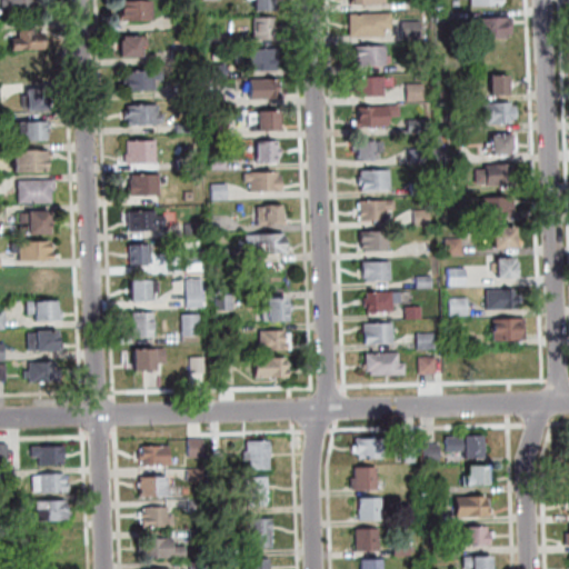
[(9,18),(9,9),(3,10),(3,0),(39,0),(40,18),(9,18)]
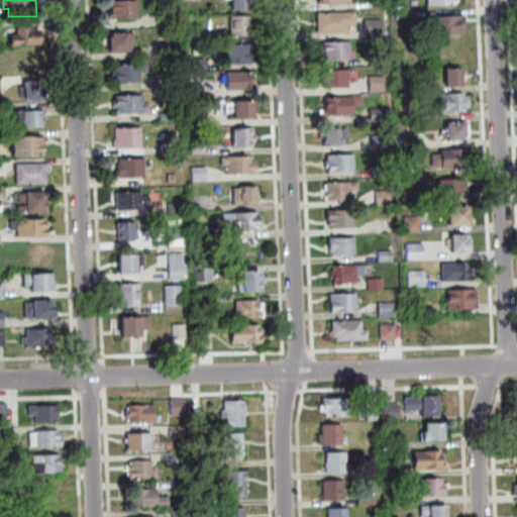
[(250,0),(251,11),(242,11),(234,11),(233,0),(250,0)]
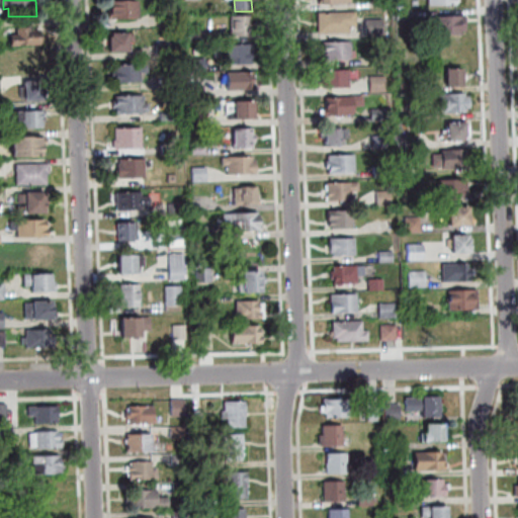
[(112,2),(125,3),(140,2),(140,19),(125,20),(112,20),(112,2)]
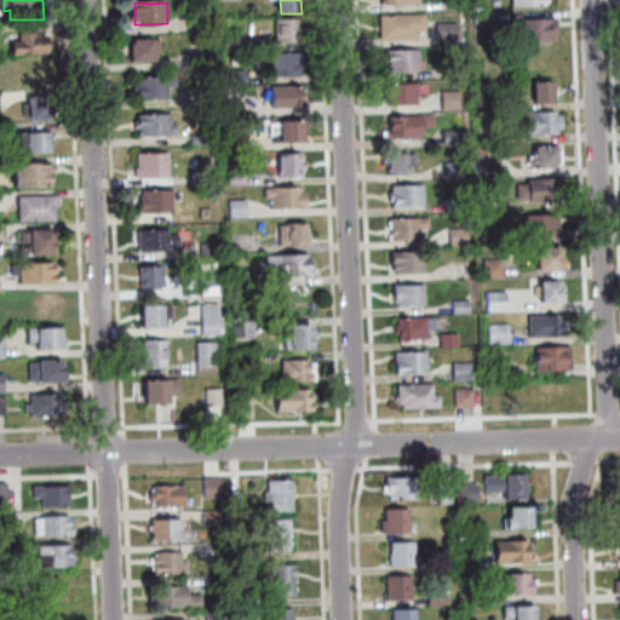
[(477,13),(494,13),(495,23),(477,24),(477,13)]
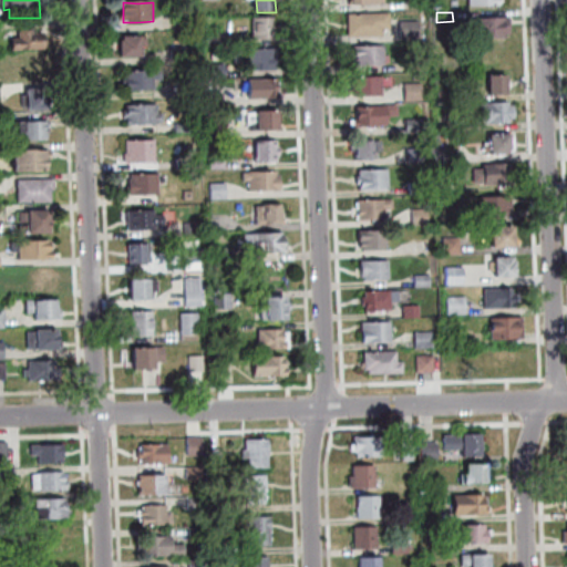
[(349,14),(350,37),(384,35),(384,29),(392,29),(391,13),(349,14)]
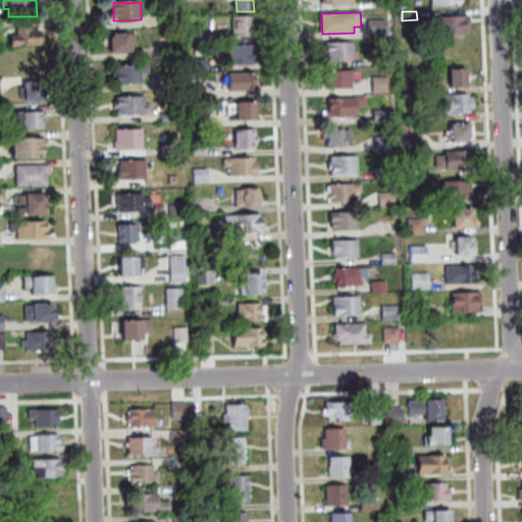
[(235,16),(254,16),(254,38),(245,39),(235,38),(235,16)]
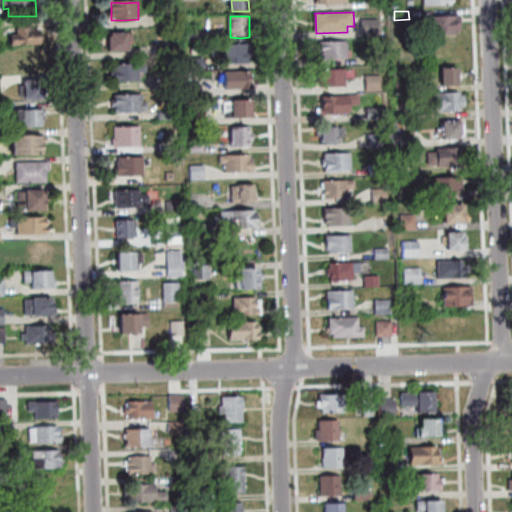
[(431,17),(461,16),(462,35),(432,36),(431,17)]
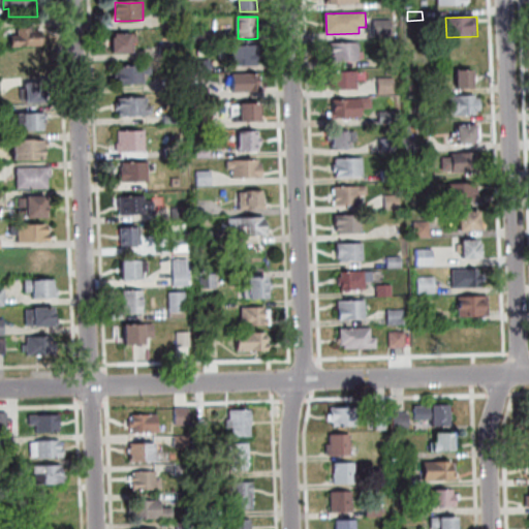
[(374,21),(393,20),(394,36),(375,37),(374,21)]
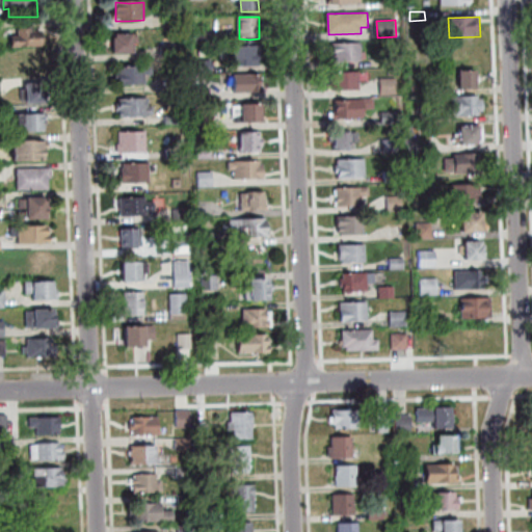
[(35,29),(35,41),(43,41),(44,48),(12,49),(12,36),(20,36),(19,29),(35,29)]
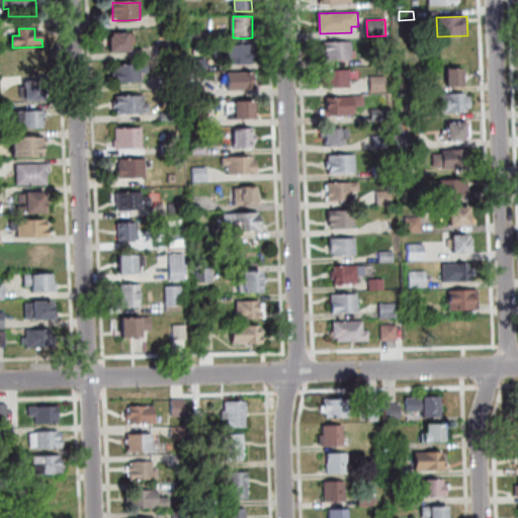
[(113,34),(137,33),(138,44),(132,44),(132,54),(112,54),(111,38),(113,38),(113,34)]
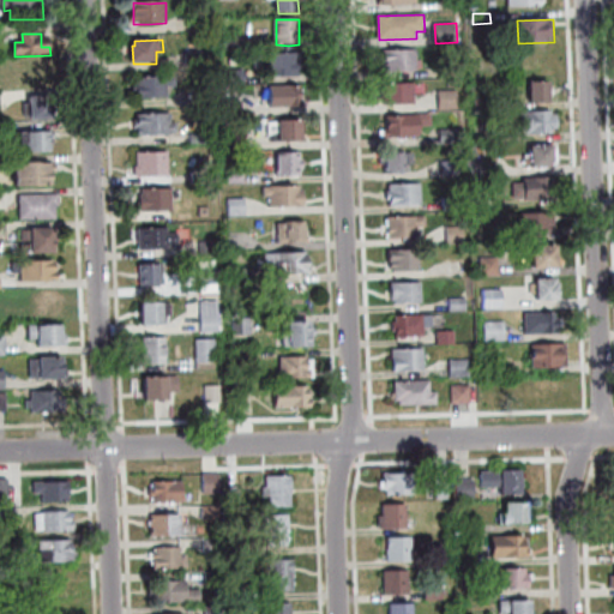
[(384,53),(417,52),(419,61),(423,61),(423,68),(419,68),(419,70),(384,71),(384,53)]
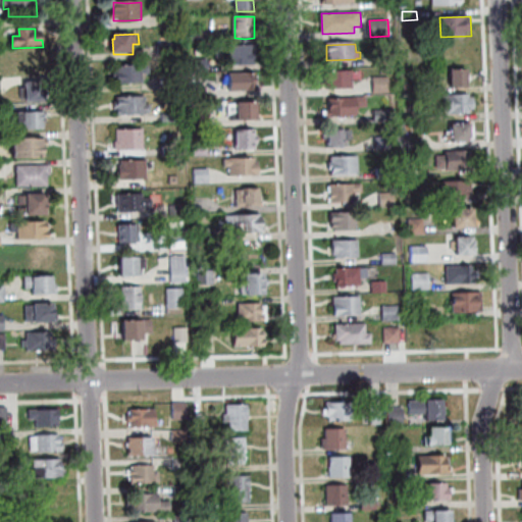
[(230,47),(257,46),(258,57),(255,57),(256,65),(233,66),(231,65),(230,47)]
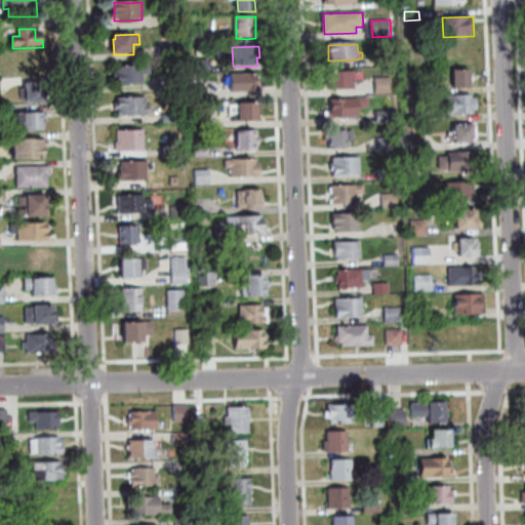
[(379,67),(378,57),(395,56),(395,66),(379,67)]
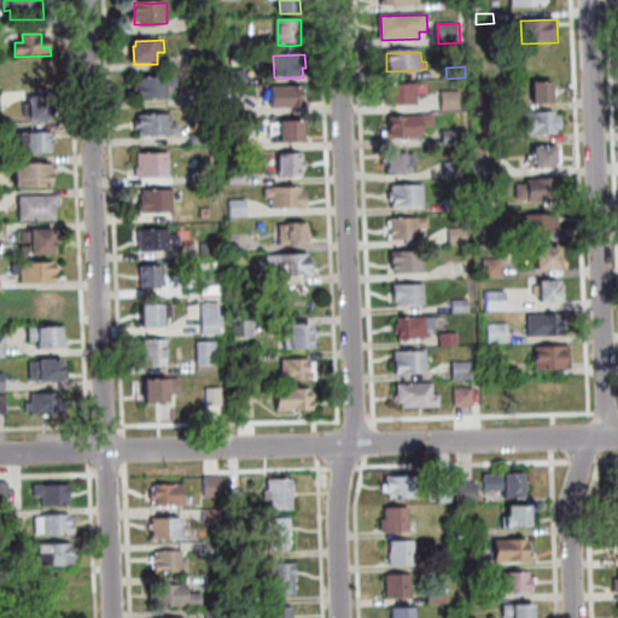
[(136,79),(155,80),(168,77),(179,77),(179,88),(170,88),(172,99),(155,100),(136,100),(136,79)]
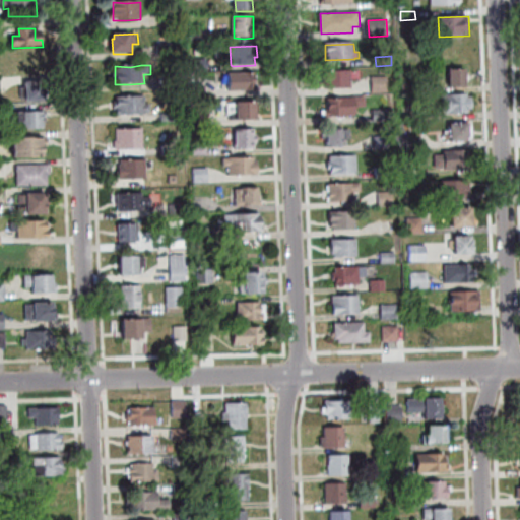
[(321,71),(351,70),(352,87),(322,88),(321,71)]
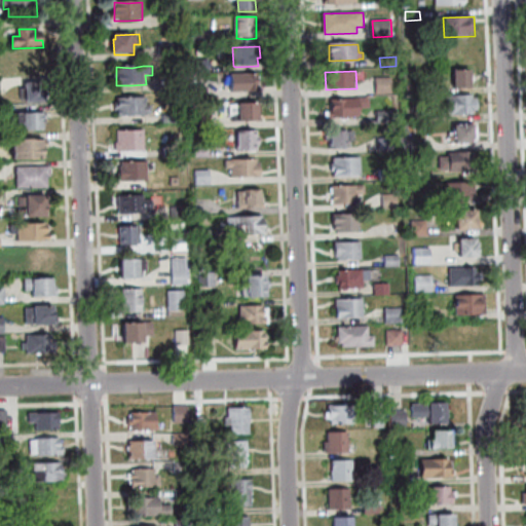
[(454,71),(472,71),(472,89),(454,89),(454,71)]
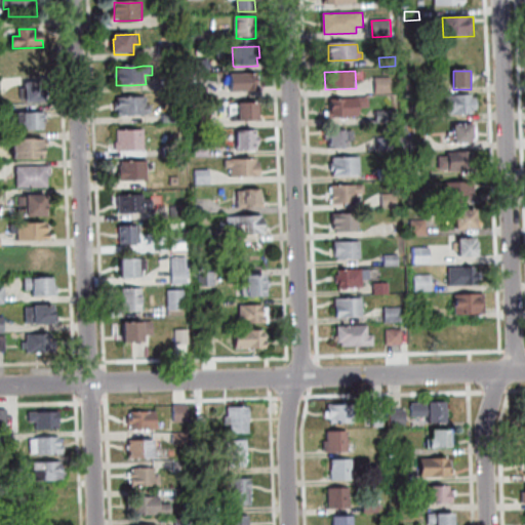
[(232,75),(253,75),(254,93),(250,92),(232,93),(232,75)]
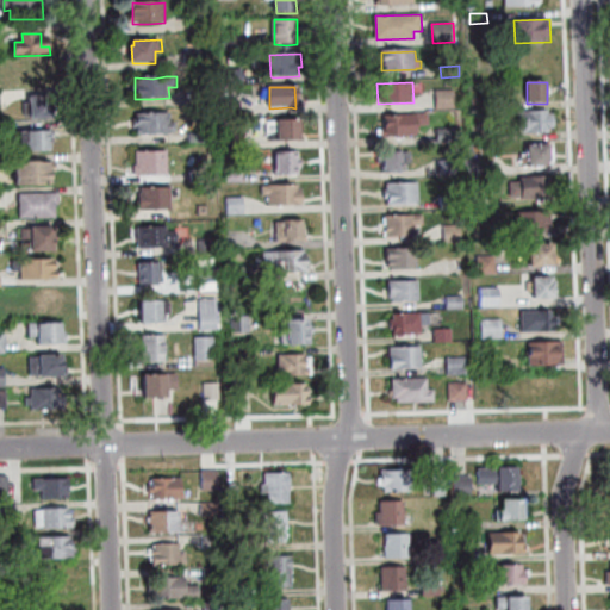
[(436,92),(455,91),(456,109),(437,110),(436,92)]
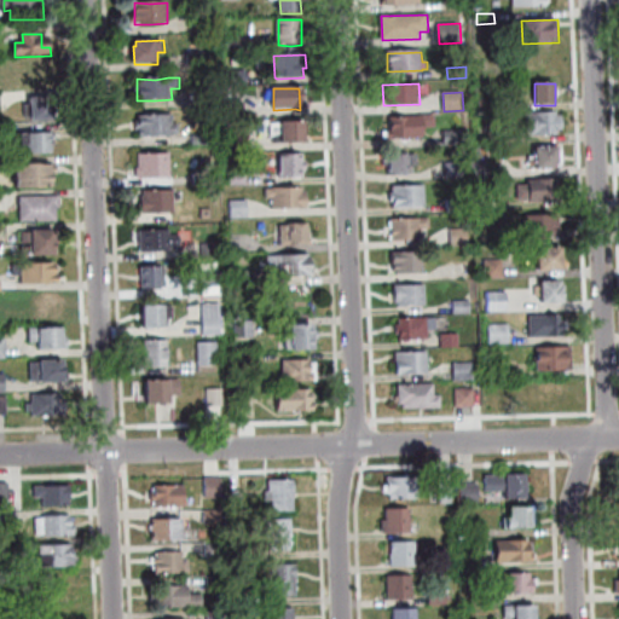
[(32,122),(32,117),(27,117),(27,104),(32,104),(32,99),(55,98),(55,121),(32,122)]
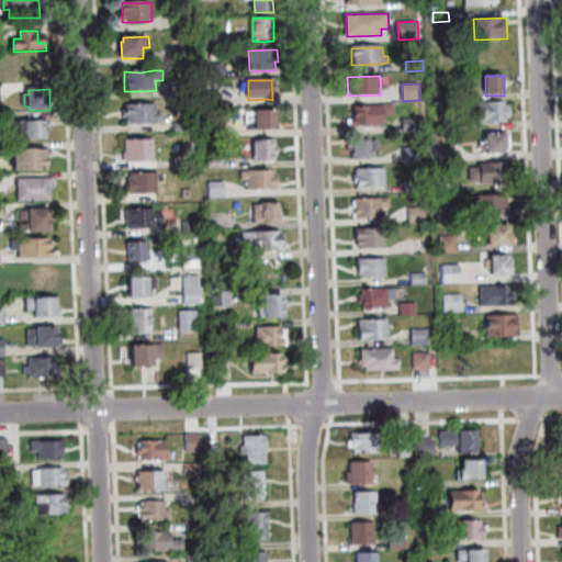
[(478,102),(506,101),(507,122),(479,124),(478,102)]
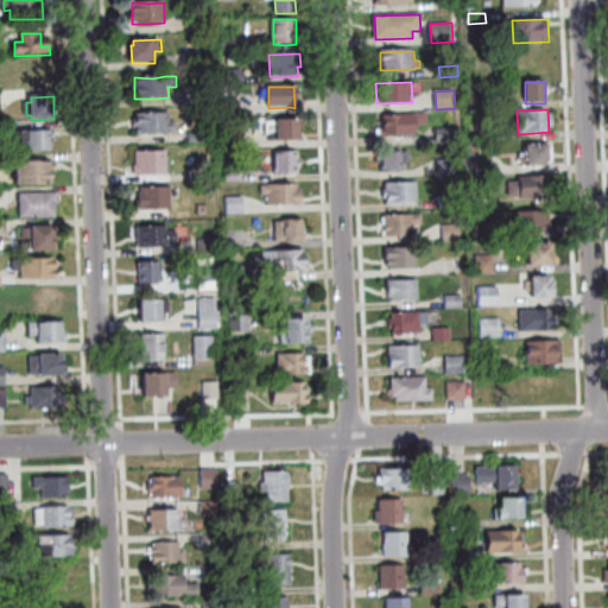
[(138,114),(154,115),(171,113),(172,124),(177,122),(177,132),(172,133),(172,134),(154,137),(139,135),(138,114)]
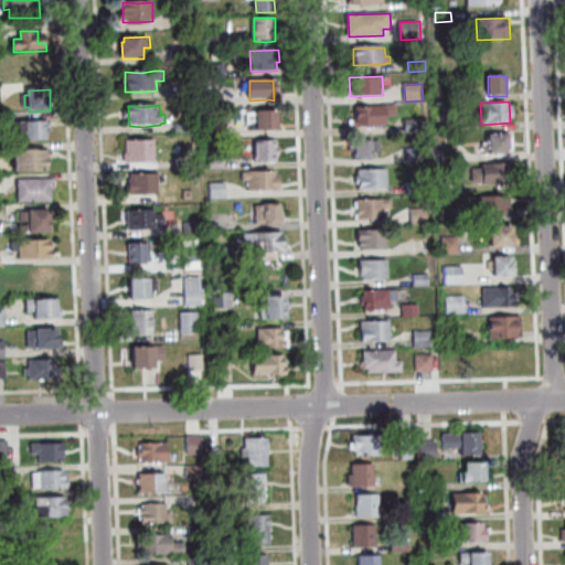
[(385,106),(397,105),(397,117),(386,117),(386,126),(359,127),(358,107),(385,107),(385,106)]
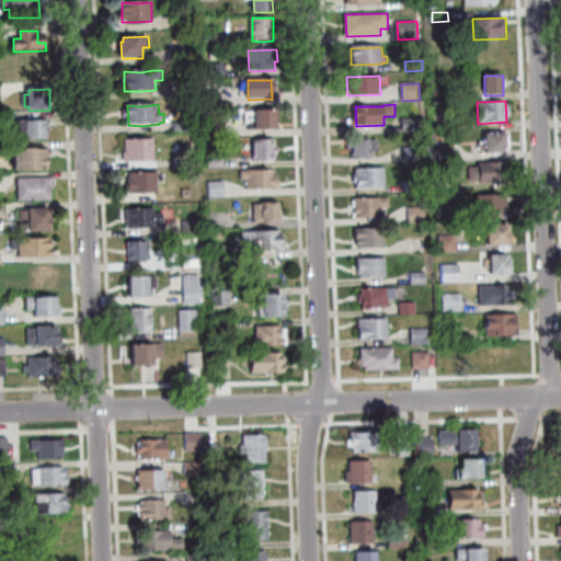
[(247,112),(256,112),(266,112),(277,111),(277,130),(267,132),(252,130),(251,124),(247,124),(247,112)]
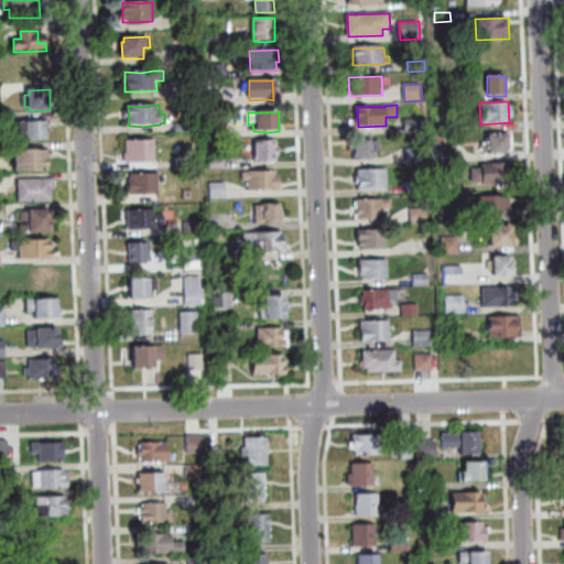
[(405,119),(422,119),(423,132),(405,133),(405,119)]
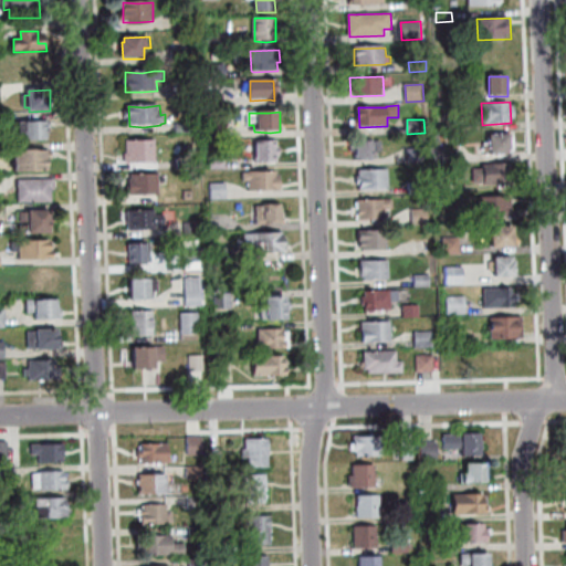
[(48,142),(25,142),(25,134),(20,135),(20,124),(48,123),(48,142)]
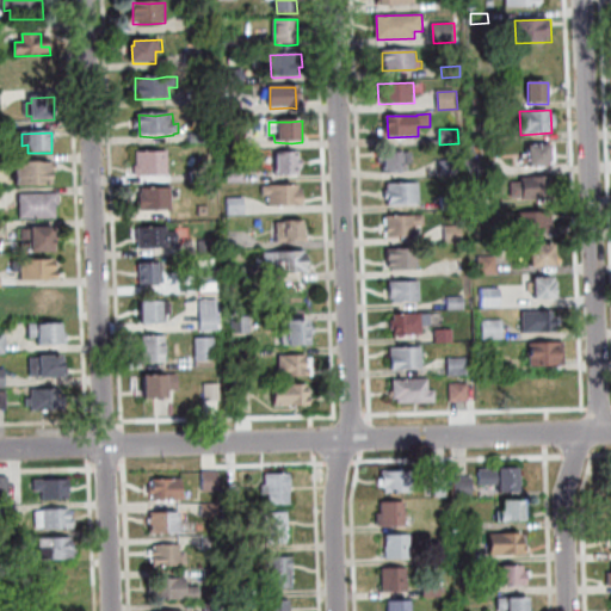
[(523,158),(529,158),(529,147),(550,146),(551,167),(529,168),(529,167),(523,167),(523,158)]
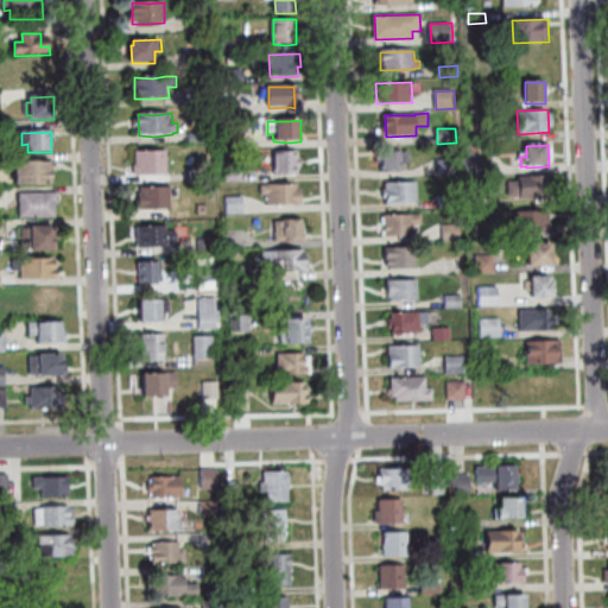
[(137,151),(169,151),(170,176),(153,177),(135,176),(135,166),(138,165),(137,151)]
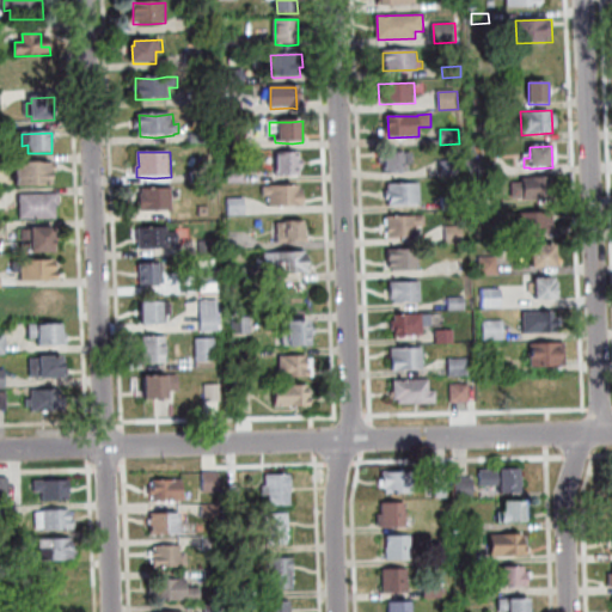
[(385,153),(404,152),(405,172),(386,173),(385,153)]
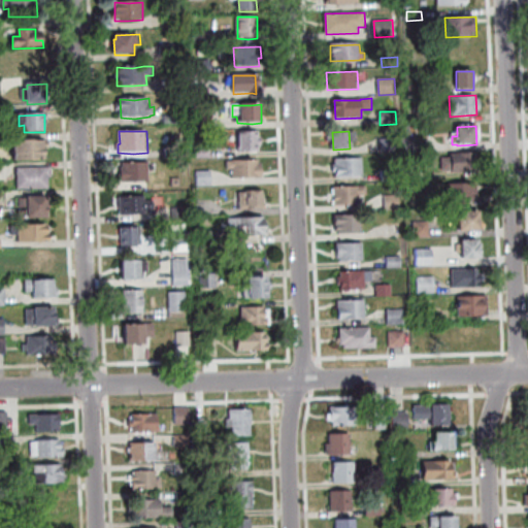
[(238,132),(250,133),(260,132),(260,138),(263,138),(263,146),(261,146),(261,152),(251,154),(239,153),(238,132)]
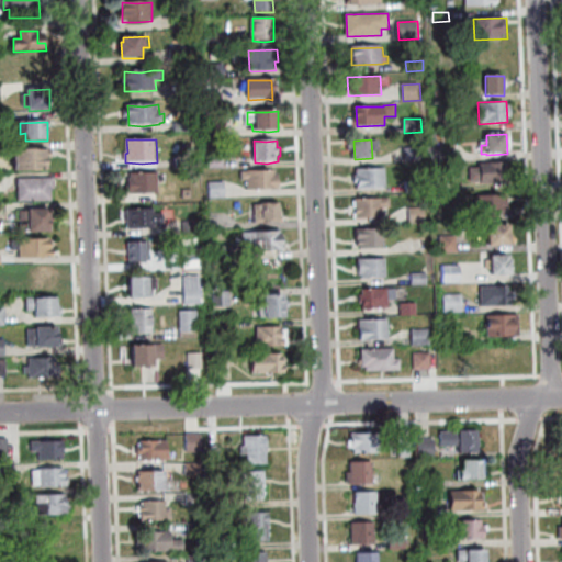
[(405,148),(423,148),(423,161),(405,163),(405,148)]
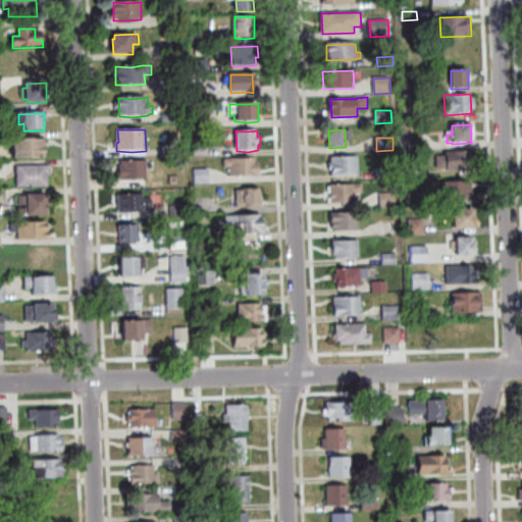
[(408,140),(426,139),(426,147),(409,147),(408,140)]
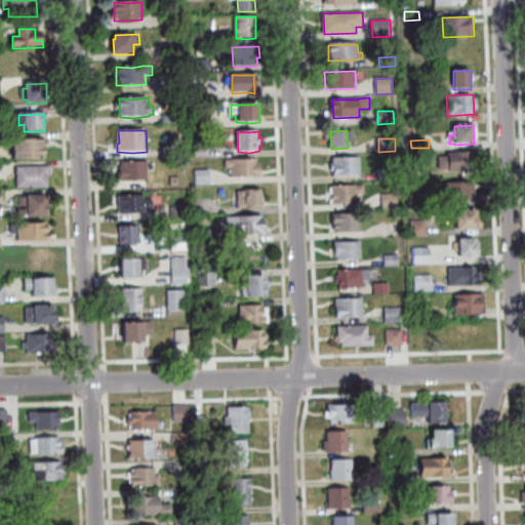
[(14,161),(13,142),(45,140),(45,160),(14,161)]
